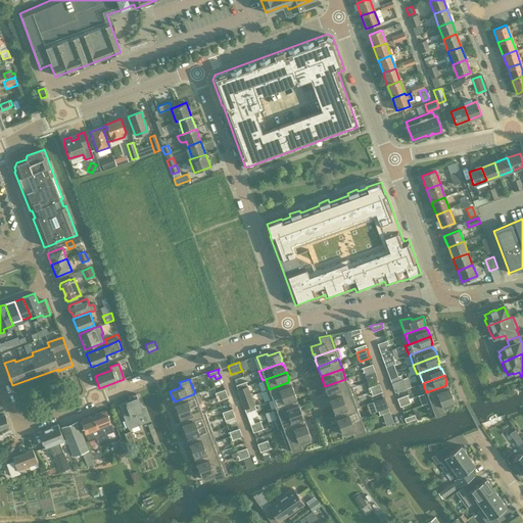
[(329,395),(349,388),(345,379),(325,386),(327,393),(328,393),(329,395)]
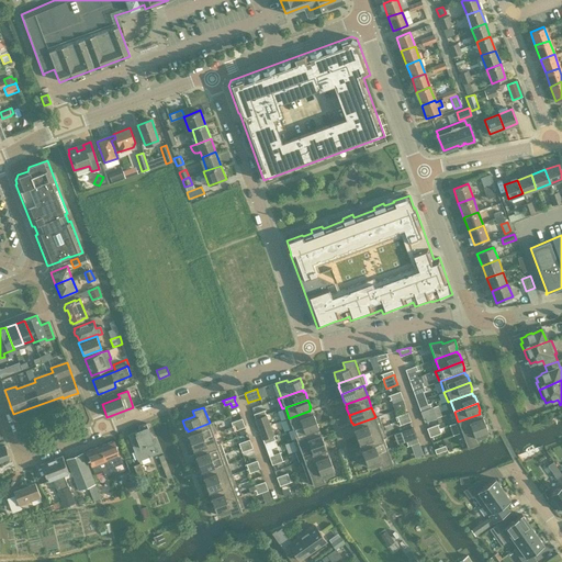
[(431,408),(420,412),(423,416),(425,422),(435,418),(433,412),(431,408)]
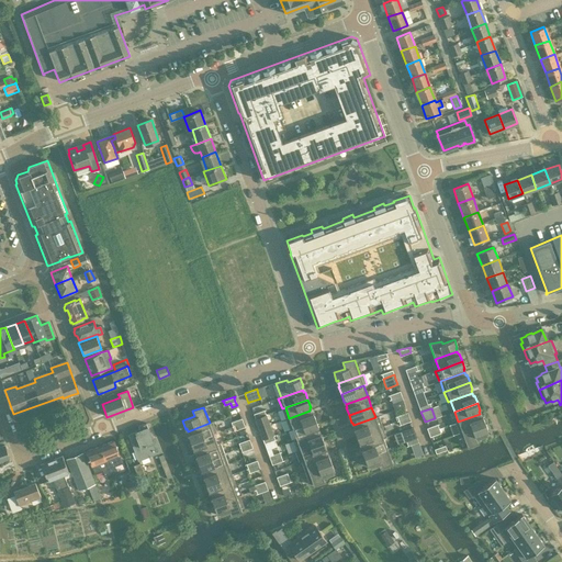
[(292,428),(315,420),(313,413),(311,413),(310,411),(289,418),(285,419),(290,430),(292,428)]
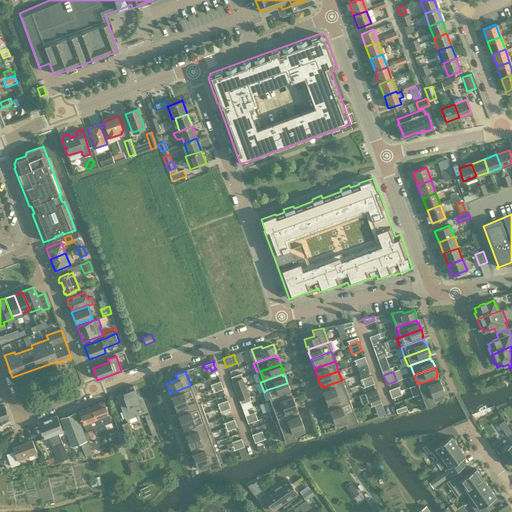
[(438,380),(437,377),(417,384),(415,385),(418,395),(421,394),(442,386),(439,380),(438,380)]
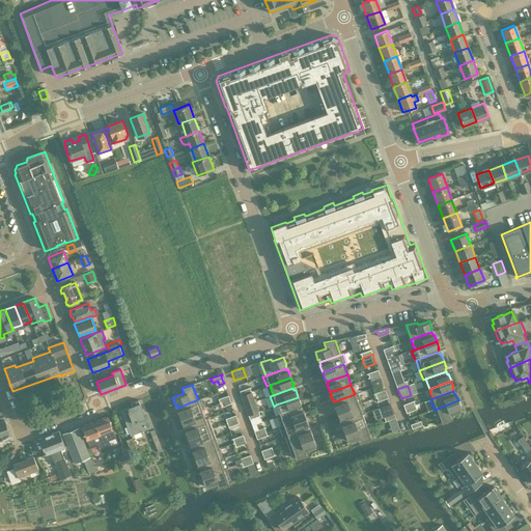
[(251,392),(241,395),(245,406),(254,401),(252,395),(251,392)]
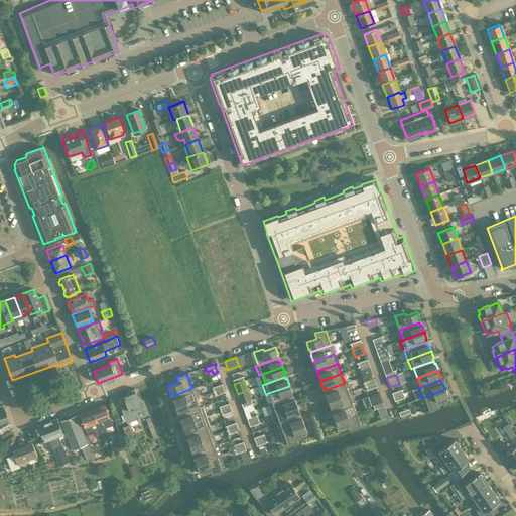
[(328,400),(351,392),(348,382),(345,383),(325,390),(326,393),(325,393),(328,400)]
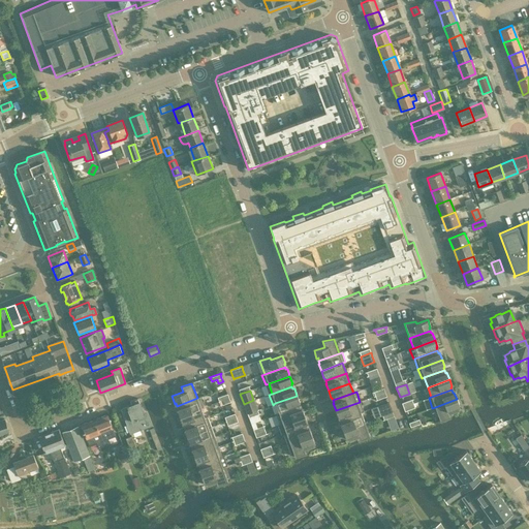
[(279,413),(299,406),(298,403),(300,403),(297,396),(275,403),(279,413)]
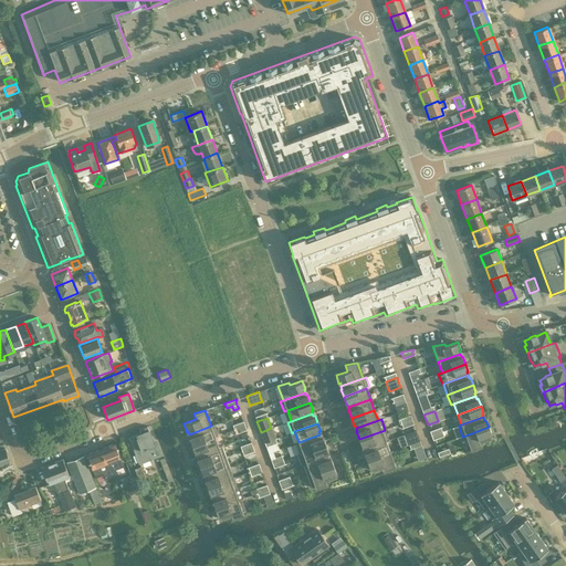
[(218,436),(215,425),(211,426),(189,435),(190,437),(189,438),(191,446),(215,437),(218,436)]
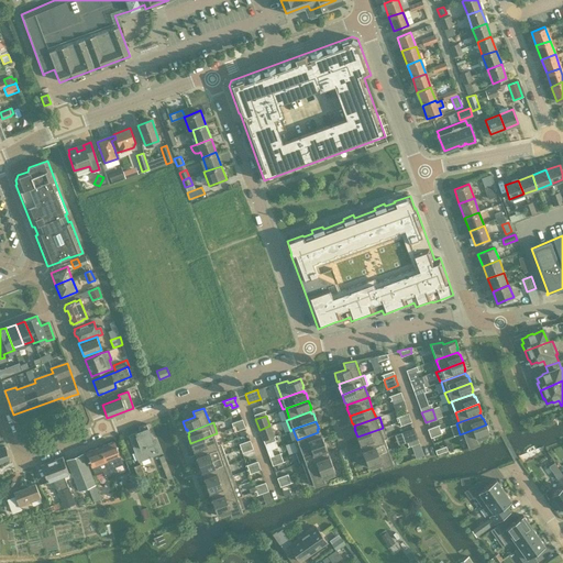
[(139,461),(158,454),(146,423),(139,427),(140,431),(138,432),(136,431),(134,432),(135,433),(129,435),(139,461)]
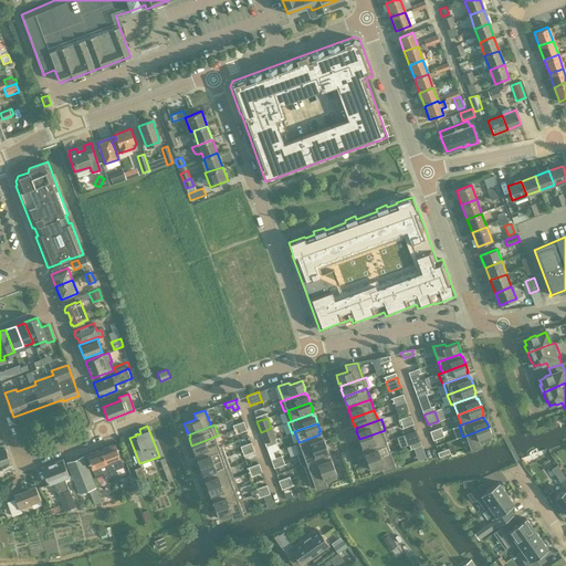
[(491,435),(489,427),(465,436),(471,451),(482,447),(481,442),(491,439),(490,436),(491,435)]
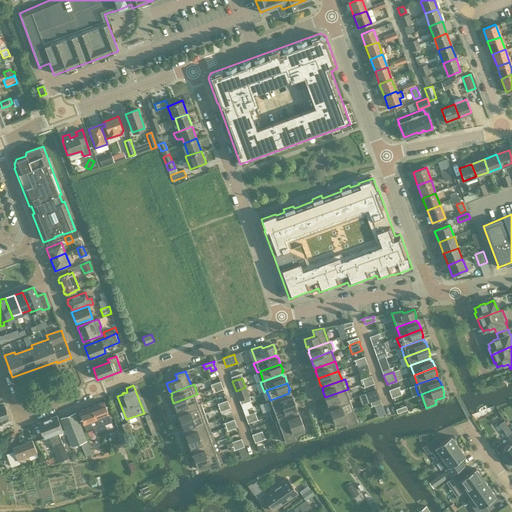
[(245,387),(236,391),(238,396),(239,400),(249,397),(247,393),(245,387)]
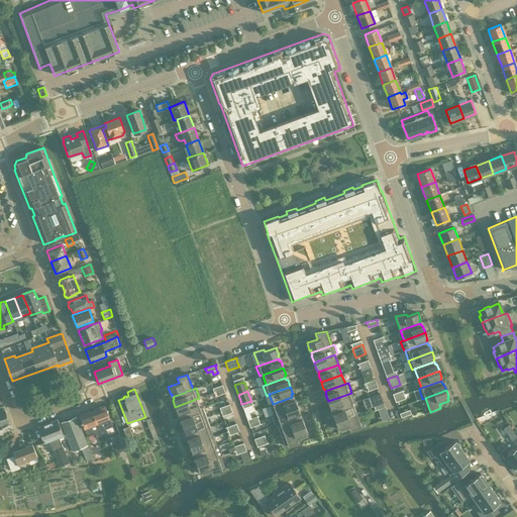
[(331,408),(332,410),(352,403),(355,402),(351,393),(328,401),(330,408),(331,408)]
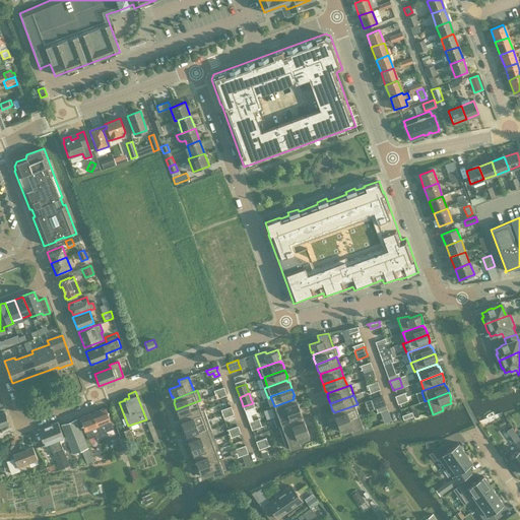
[(374,409),(376,408),(386,405),(382,395),(371,399),(374,409)]
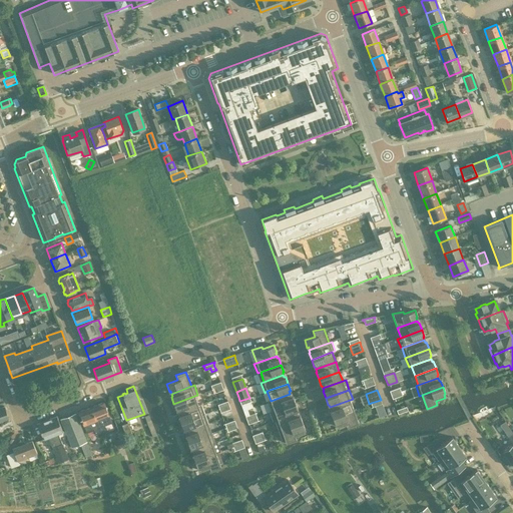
[(272,412),(295,403),(293,396),(291,397),(290,394),(271,401),(268,402),(272,412)]
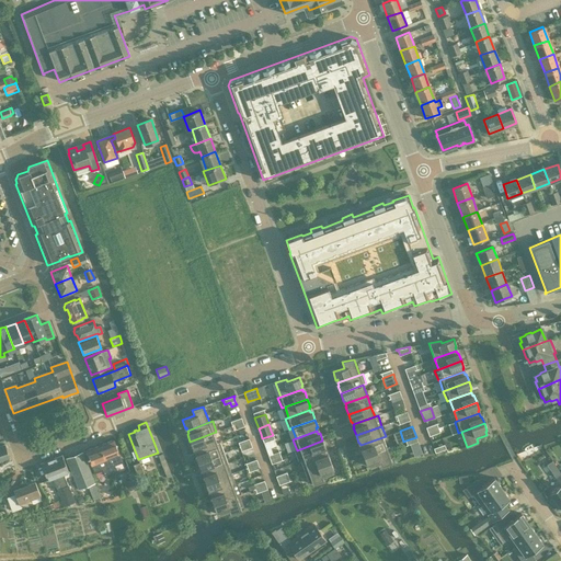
[(213,433),(190,442),(193,449),(194,448),(195,451),(217,444),(213,433)]
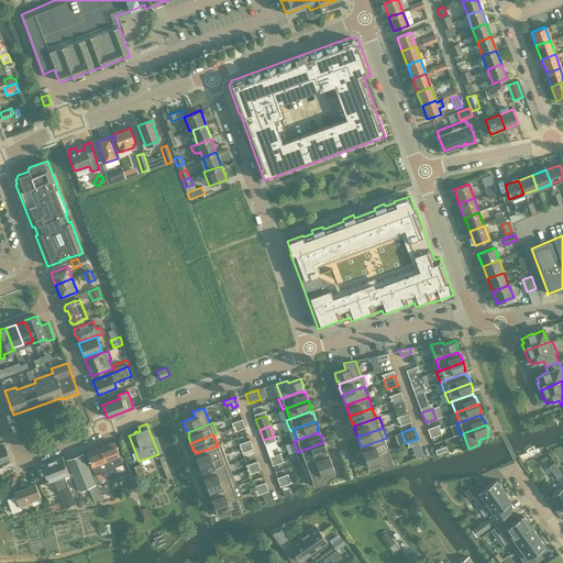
[(365,459),(387,450),(384,439),(362,446),(363,450),(362,451),(365,459)]
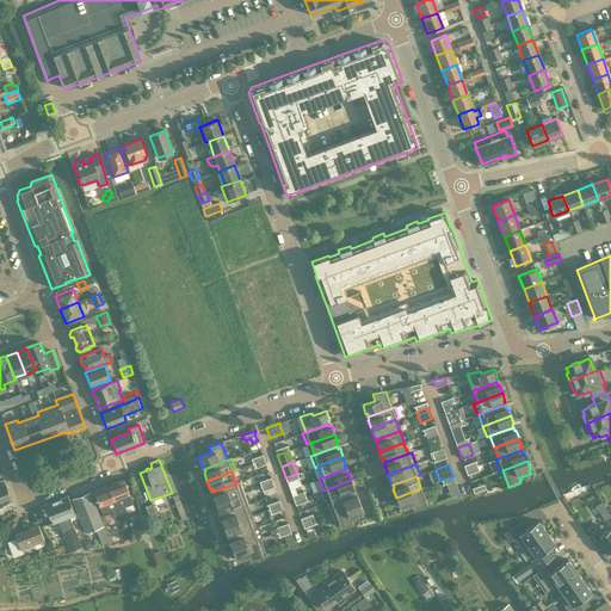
[(109,485),(119,514),(127,512),(124,506),(133,504),(124,479),(109,485)]
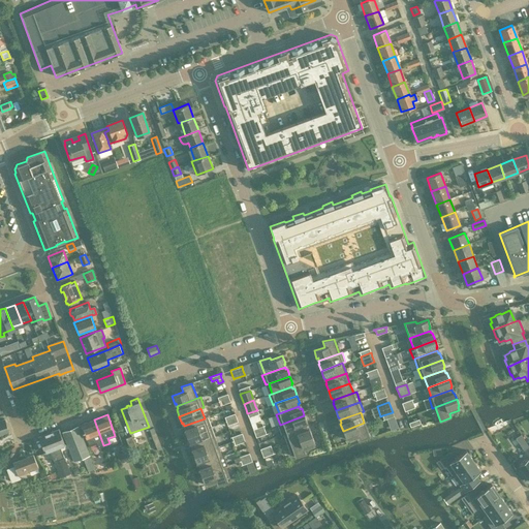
[(304,415),(280,425),(283,434),(306,426),(305,423),(307,423),(304,415)]
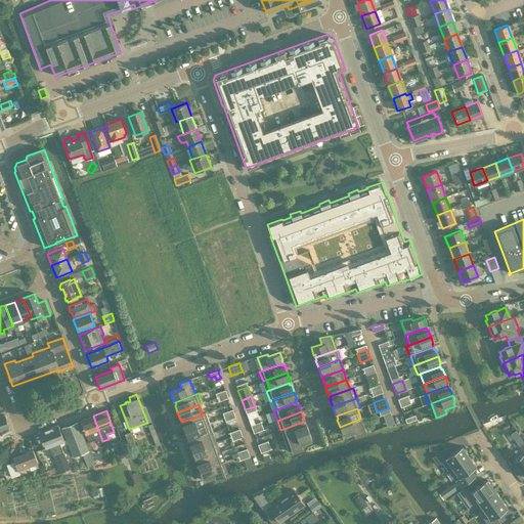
[(206,413),(203,415),(182,422),(183,425),(182,425),(184,432),(209,423),(206,413)]
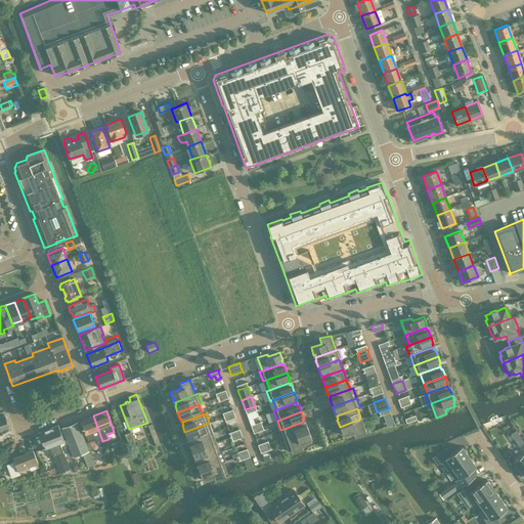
[(4,416),(0,417),(0,430),(8,428),(4,416)]
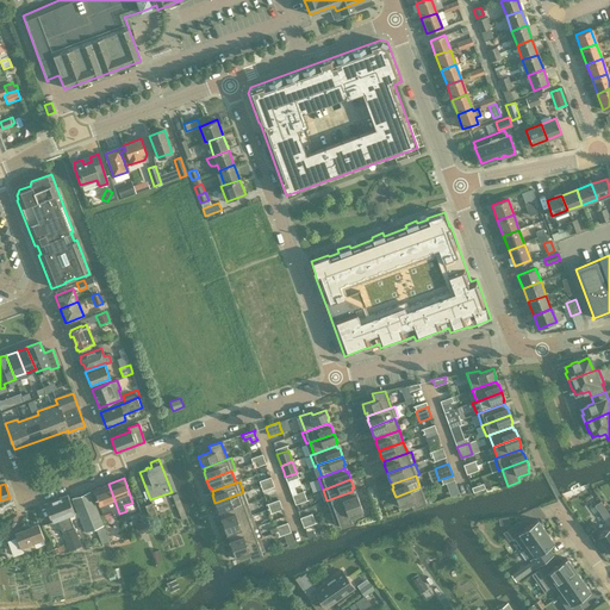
[(113,516),(119,514),(109,484),(93,490),(103,515),(111,511),(113,516)]
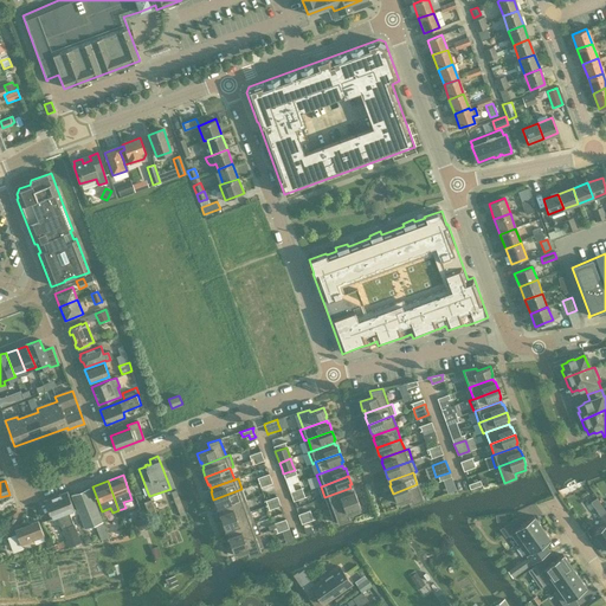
[(425,495),(420,483),(417,484),(393,494),(395,501),(397,501),(398,504),(410,501),(411,504),(423,501),(421,496),(425,495)]
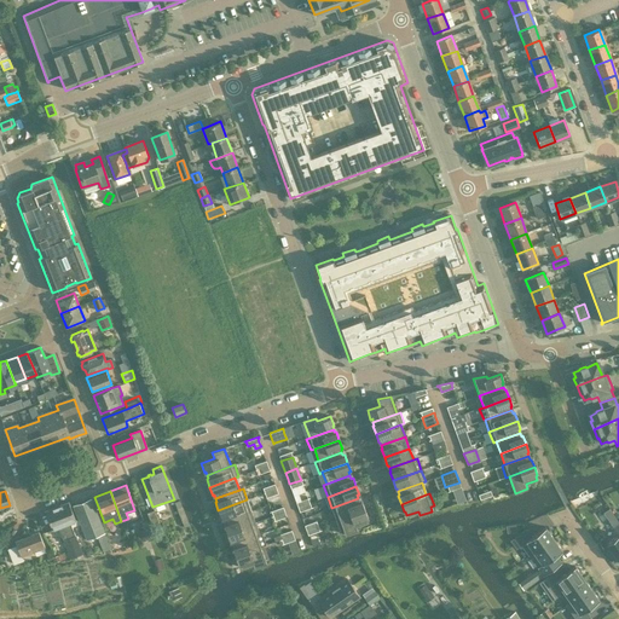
[(91,498),(73,505),(77,518),(86,539),(97,534),(103,551),(111,549),(105,532),(104,532),(91,498)]
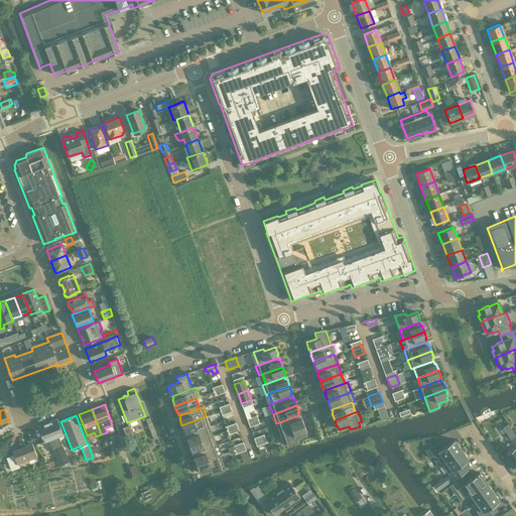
[(280,433),(303,424),(301,417),(299,418),(298,415),(276,423),(280,433)]
